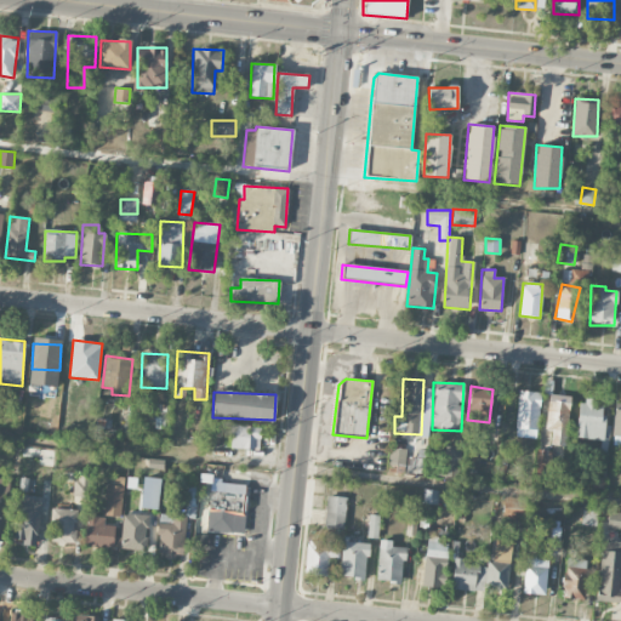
[(539,438),(540,392),(518,392),(517,438),(539,438)]
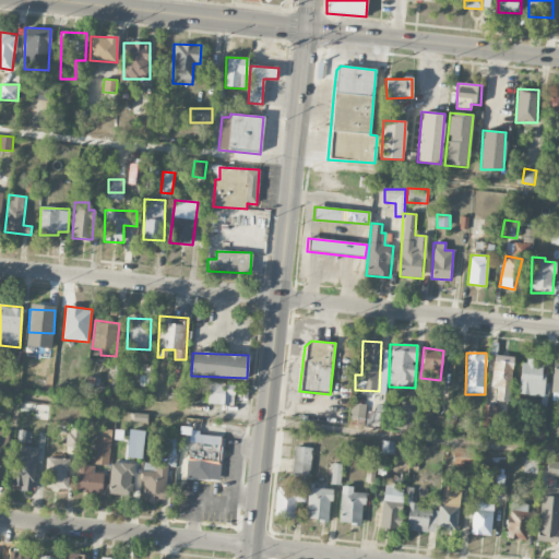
[(511,402),(512,356),(494,356),(491,388),(497,388),(496,401),(511,402)]
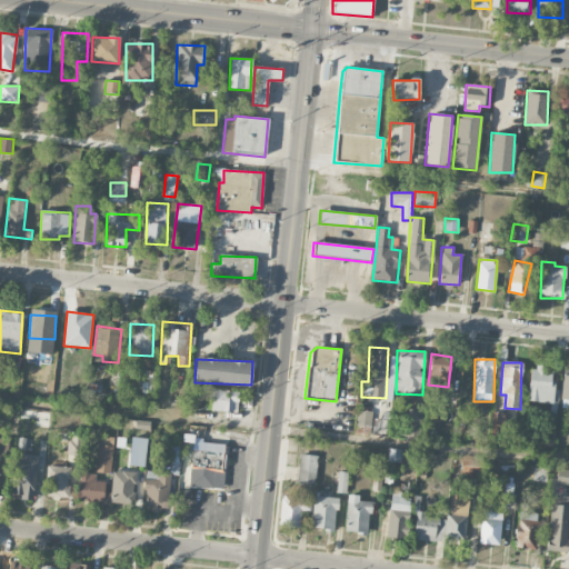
[(528,402),(559,405),(559,390),(550,389),(551,368),(530,367),(528,402)]
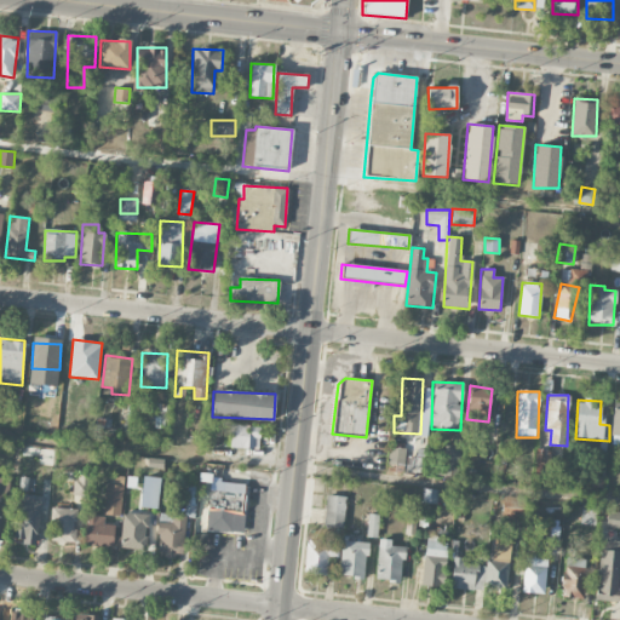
[(230,448),(259,449),(260,426),(231,425),(230,448)]
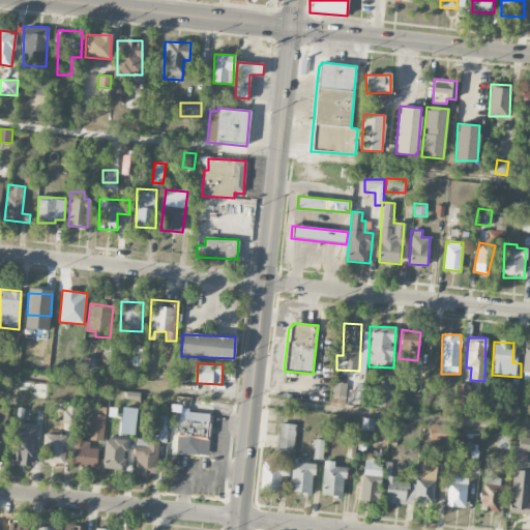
[(346,398),(347,383),(332,382),(331,396),(346,398)]
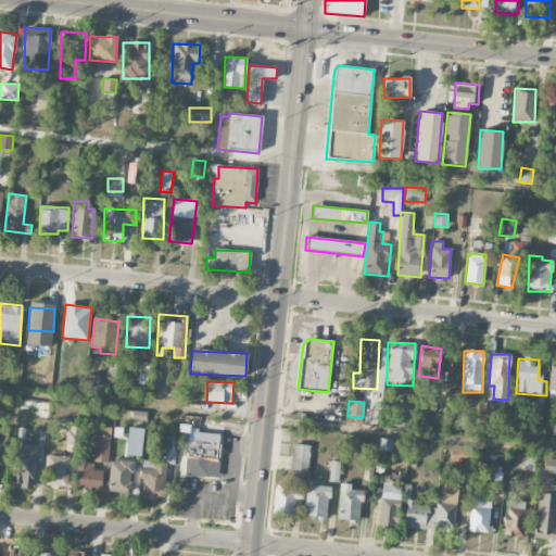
[(364,424),(377,424),(378,409),(365,409),(364,424)]
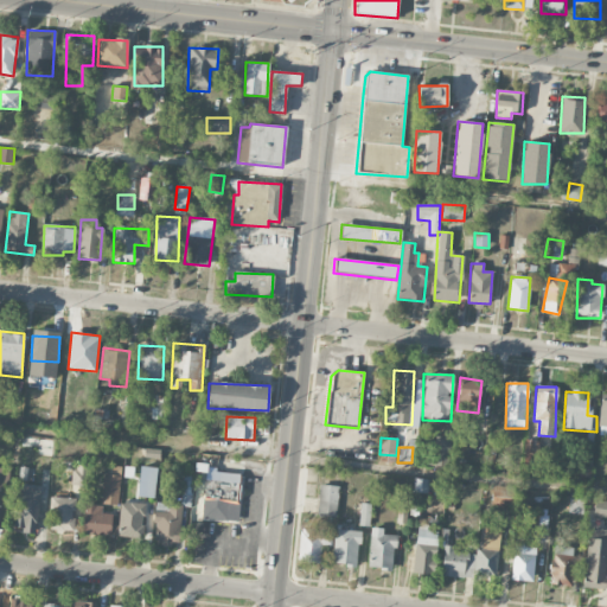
[(139,497),(155,498),(157,467),(140,467),(139,497)]
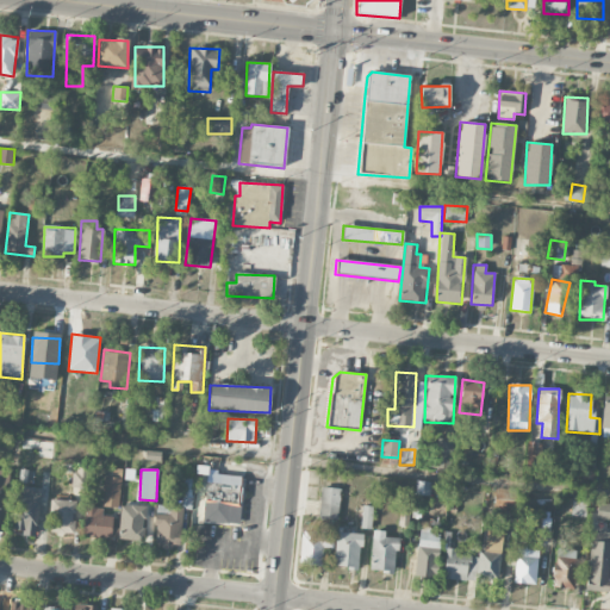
[(238,524),(243,477),(216,474),(216,471),(207,470),(201,522),(238,524)]
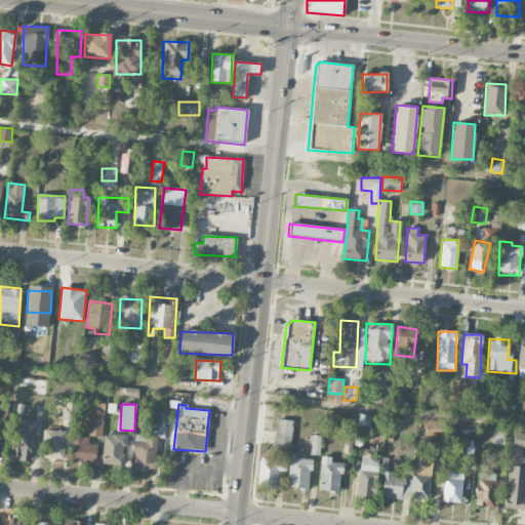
[(88,437),(103,437),(104,411),(89,410),(88,437)]
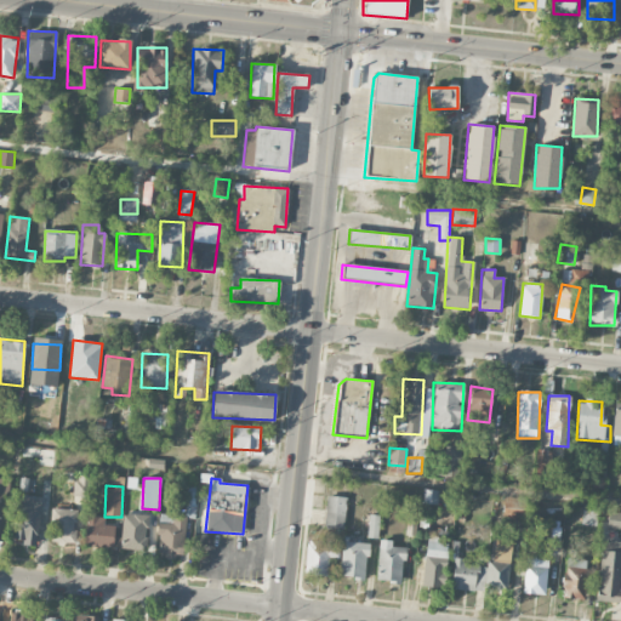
[(423,505),(438,505),(439,490),(423,489),(423,505)]
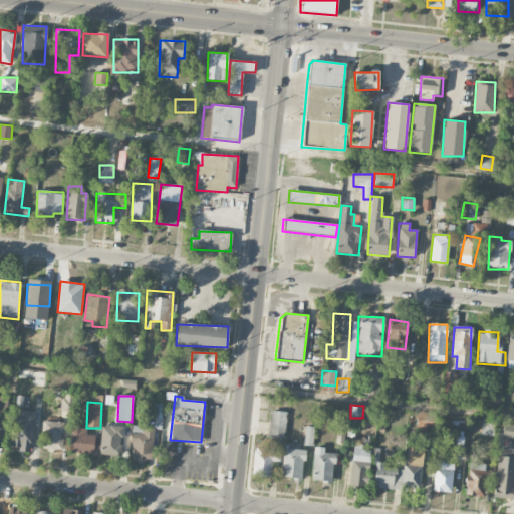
[(287,412),(271,411),(268,436),(284,438),(287,412)]
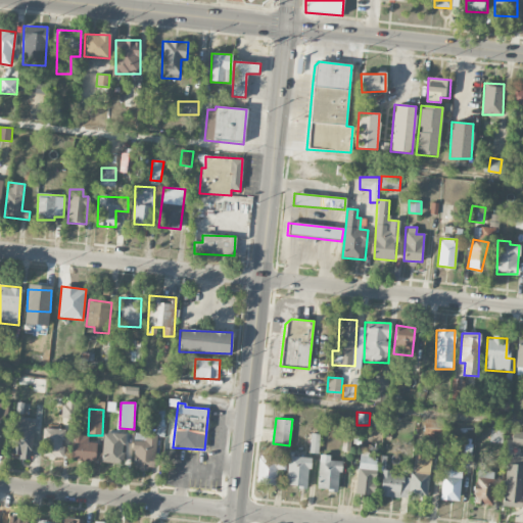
[(423,437),(441,440),(444,421),(425,418),(423,437)]
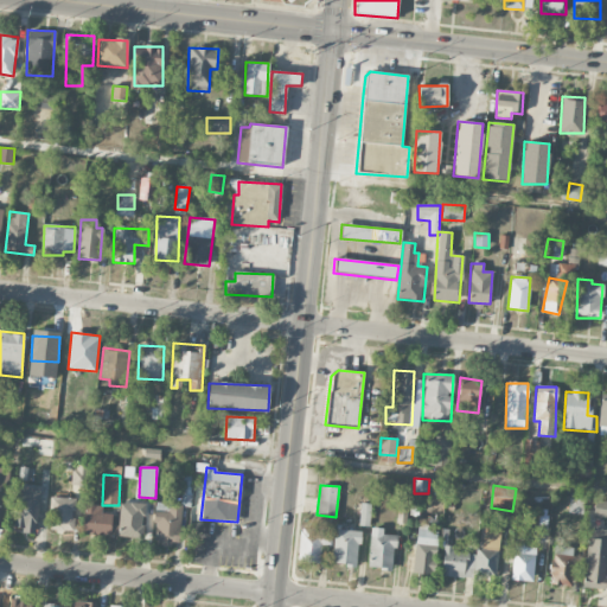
[(39,487),(16,486),(13,528),(23,528),(23,534),(37,534),(39,487)]
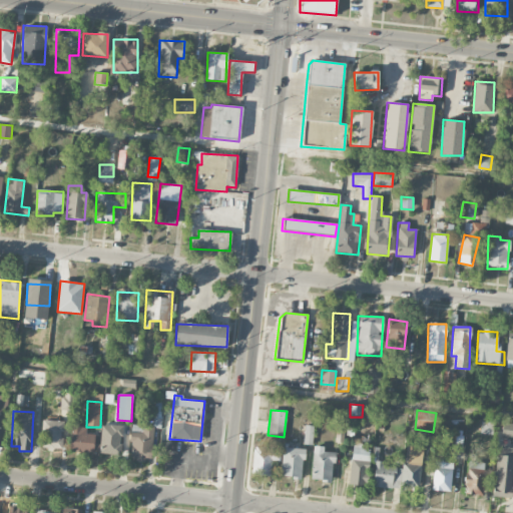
[(62,449),(63,421),(42,420),(41,448),(62,449)]
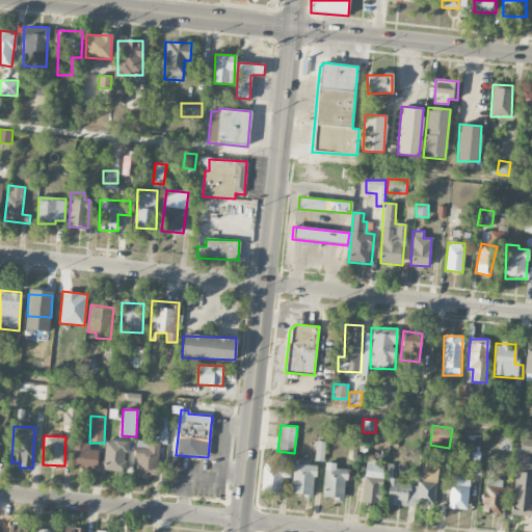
[(511,437),(499,437),(499,450),(511,451),(511,437)]
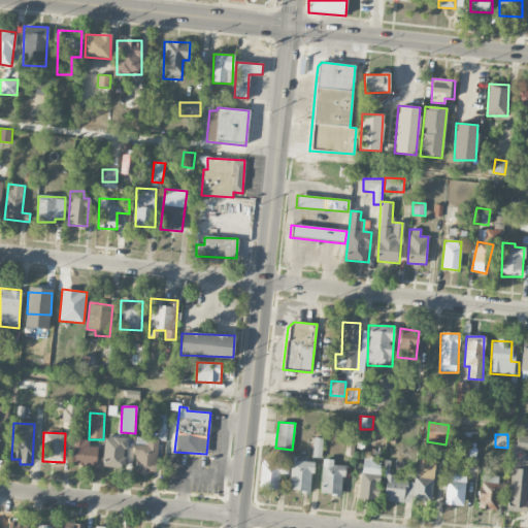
[(527,450),(527,435),(517,436),(517,450),(527,450)]
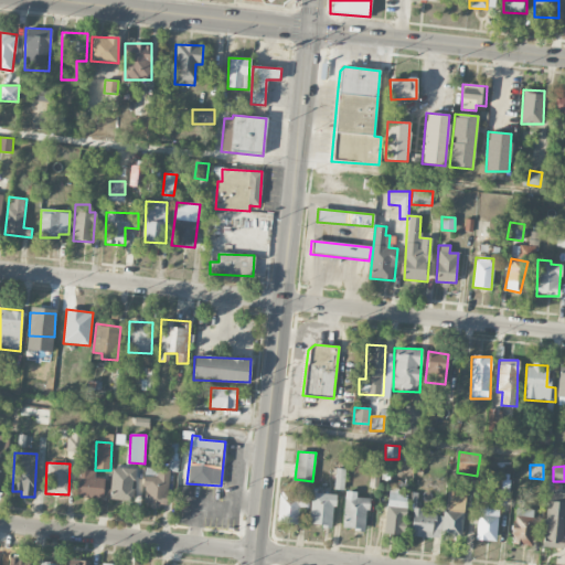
[(135,469),(112,468),(110,500),(134,501),(135,469)]
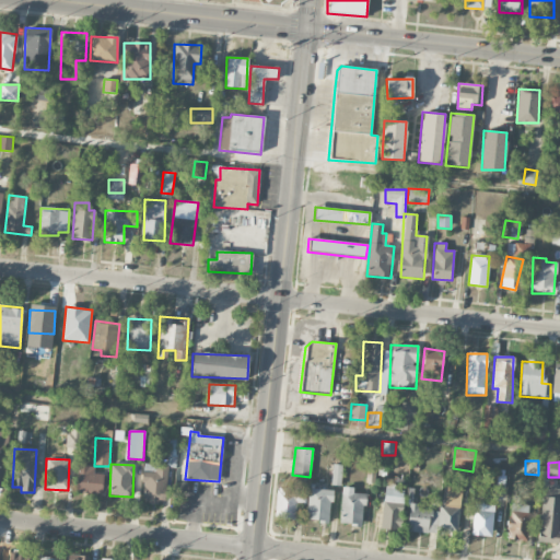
[(140,501),(164,504),(168,467),(146,464),(140,501)]
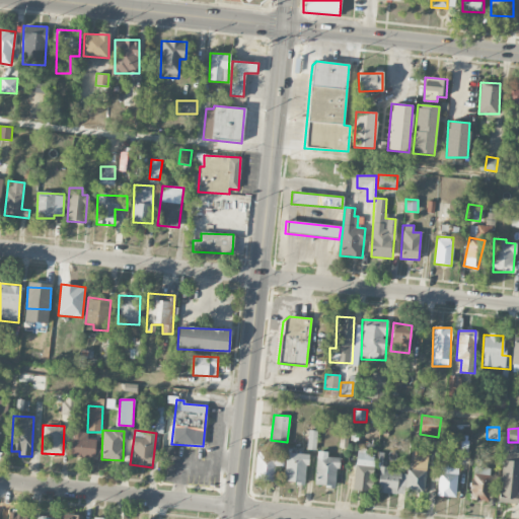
[(316,450),(317,431),(308,430),(307,450),(316,450)]
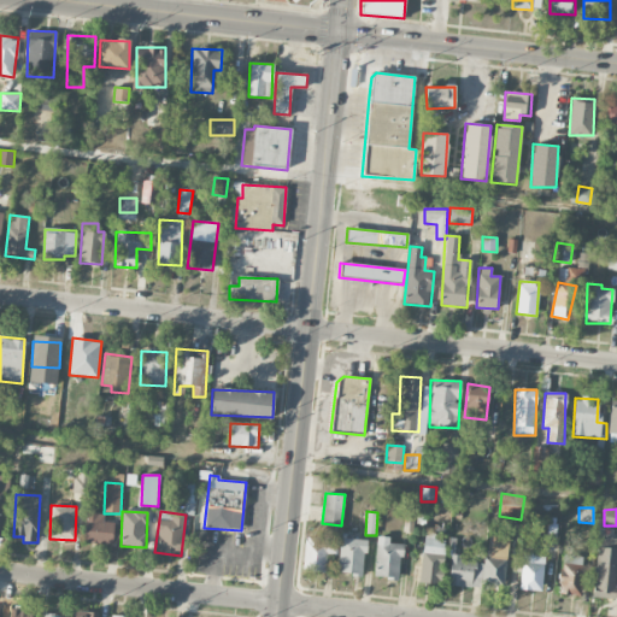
[(115,523),(104,523),(104,513),(86,512),(83,544),(118,545),(118,534),(113,533),(115,523)]
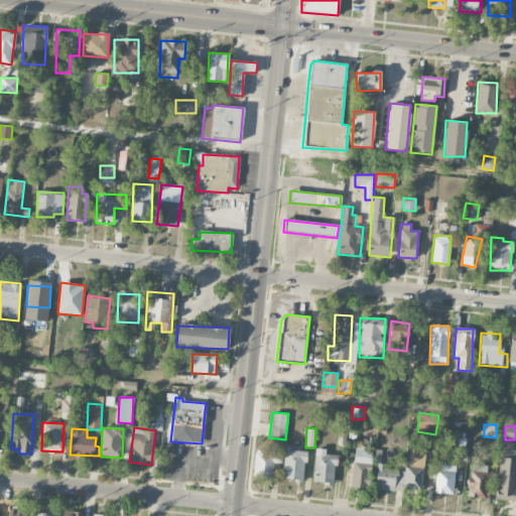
[(372,447),(354,447),(352,488),(371,489),(372,447)]
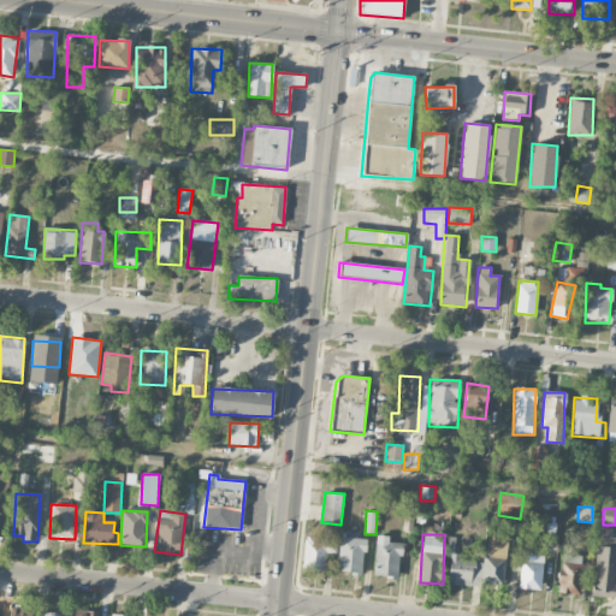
[(448,582),(503,588),(509,537),(491,534),(490,556),(477,555),(475,562),(460,560),(460,555),(450,554),(448,582)]
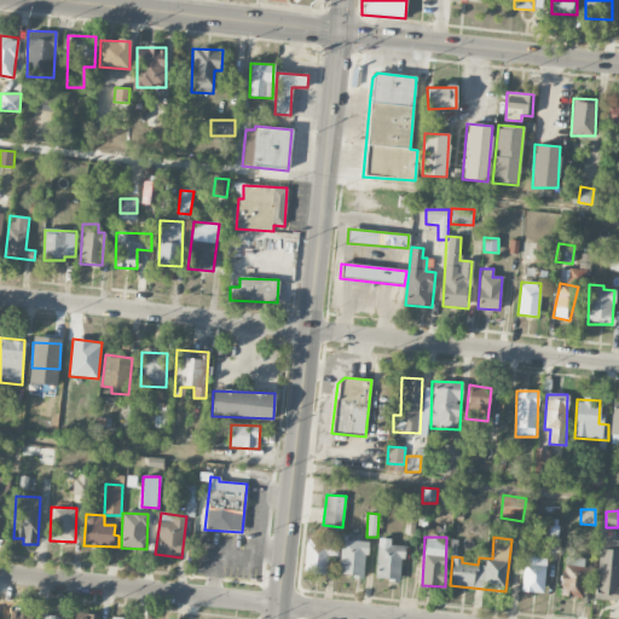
[(376,580),(401,580),(403,545),(391,545),(391,539),(377,538),(376,580)]
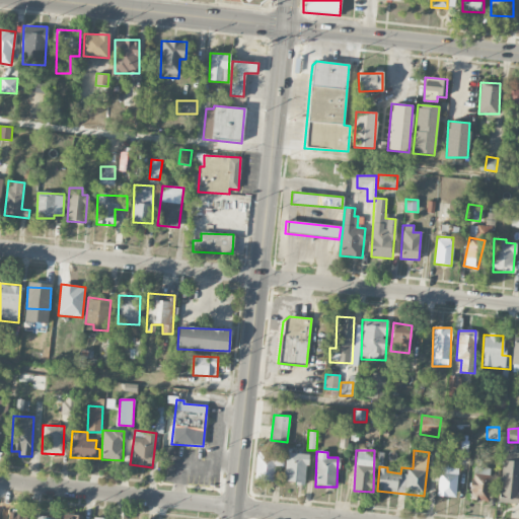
[(499,503),(517,504),(518,493),(518,452),(508,452),(507,460),(502,459),(499,503)]
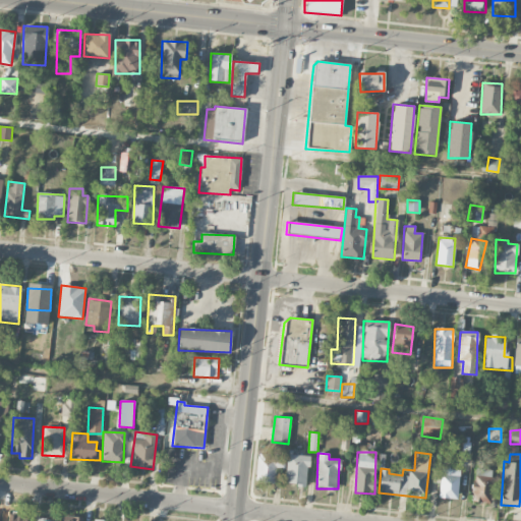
[(286,456),(257,455),(256,482),(275,482),(276,468),(285,468),(286,456)]
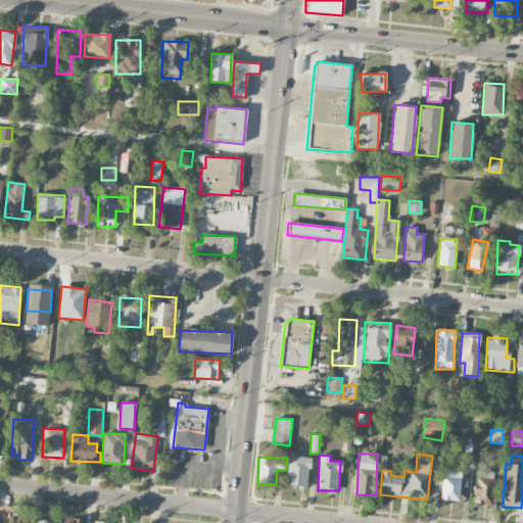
[(308,487),(310,458),(288,457),(287,486),(308,487)]
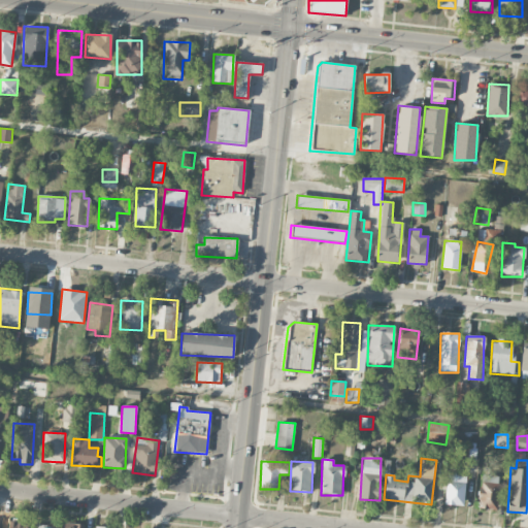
[(495,475),(481,474),(481,482),(494,483),(495,475)]
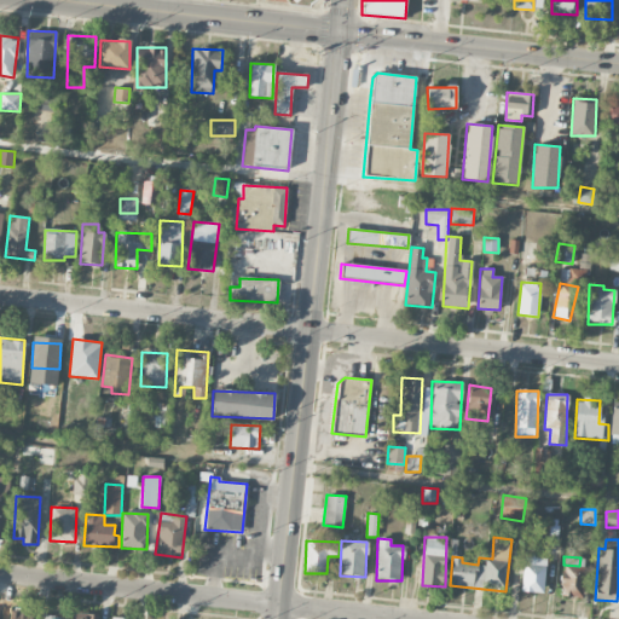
[(522,591),(544,593),(545,557),(524,557),(522,591)]
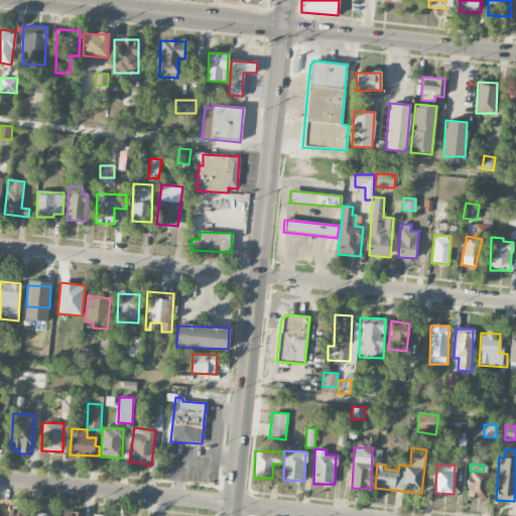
[(486,498),(488,474),(469,472),(467,496),(486,498)]
